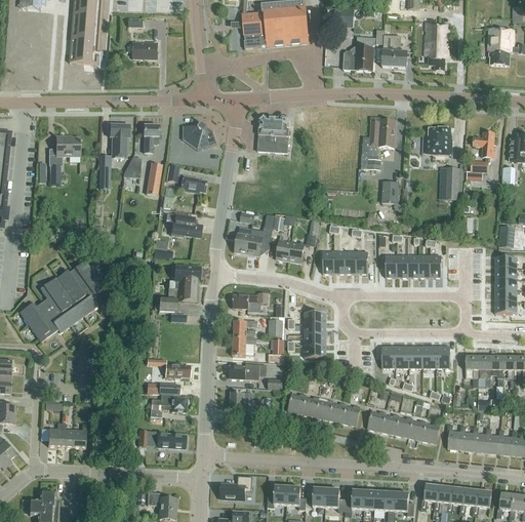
[(74,0),(70,62),(98,65),(104,0),(74,0)]
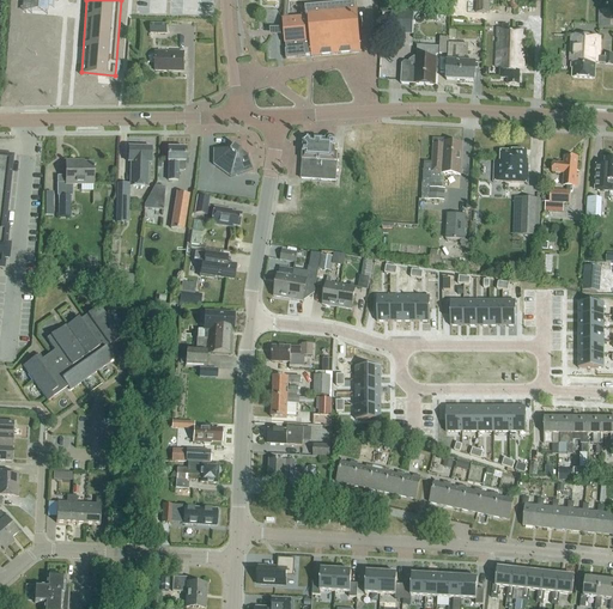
[(284,0),(283,16),(286,55),(360,48),(357,0),(319,4),(319,0),(284,0)]
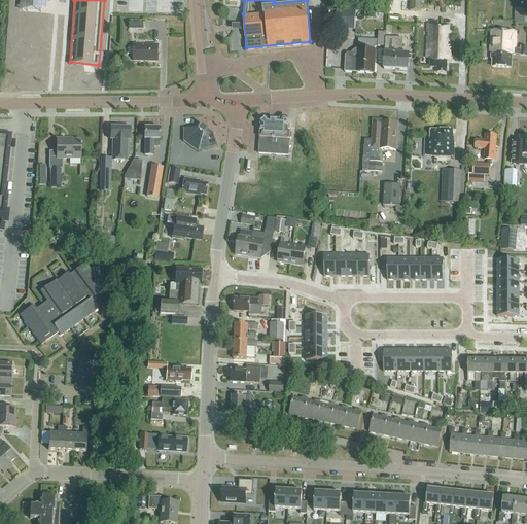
[(526,5),(515,5),(515,21),(526,20),(526,5)]
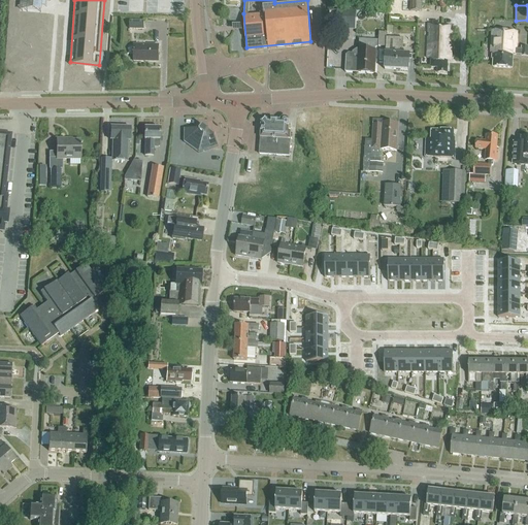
[(336,26),(356,27),(357,7),(337,6),(336,26)]
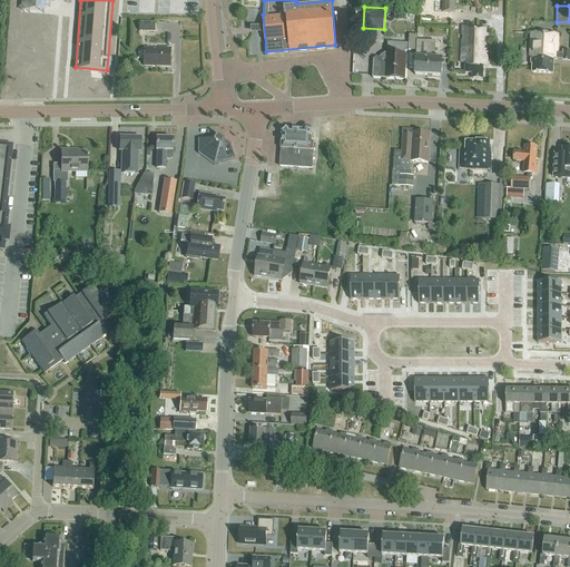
[(520,9),(517,28),(526,29),(528,10),(520,9)]
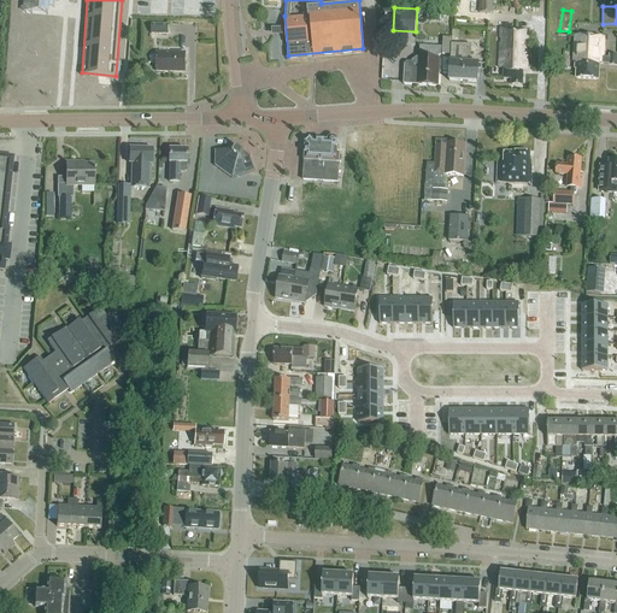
[(169,21),(152,21),(152,30),(169,31),(169,21)]
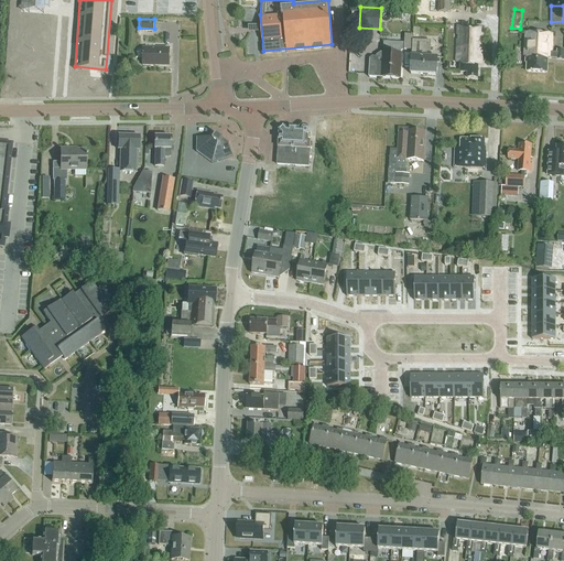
[(459,60),(459,68),(467,69),(467,74),(477,74),(477,63),(481,63),(483,25),(472,25),(472,23),(456,23),(456,60),(459,60)]
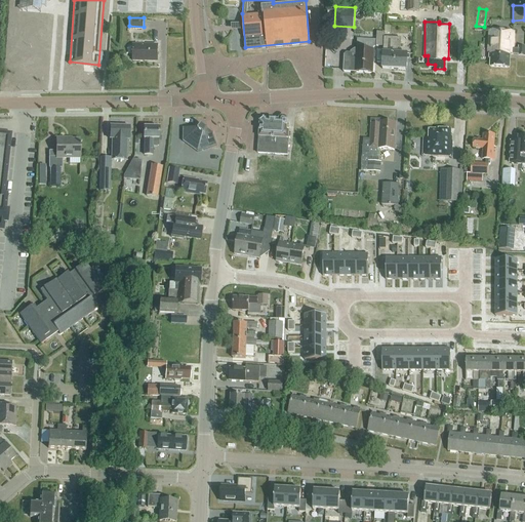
[(514,29),(489,28),(488,49),(489,49),(489,55),(491,55),(490,64),(509,65),(510,51),(518,52),(524,53),(524,51),(524,43),(519,44),(519,46),(513,46),(514,29)]
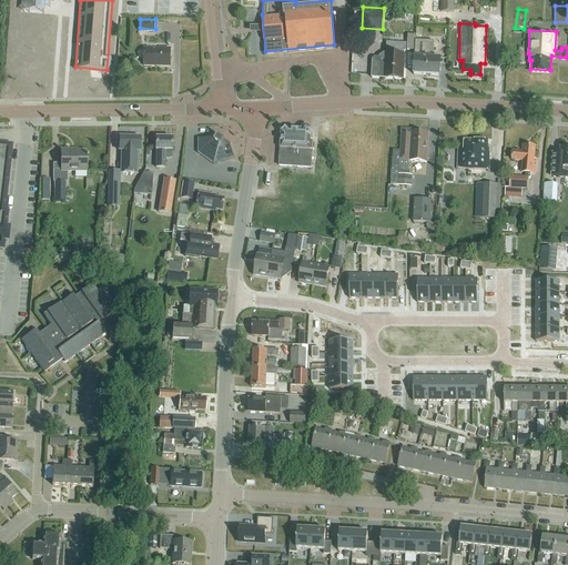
[(403,47),(408,47),(409,31),(407,31),(407,40),(386,39),(385,54),(375,54),(372,57),(371,73),(402,76),(403,47)]
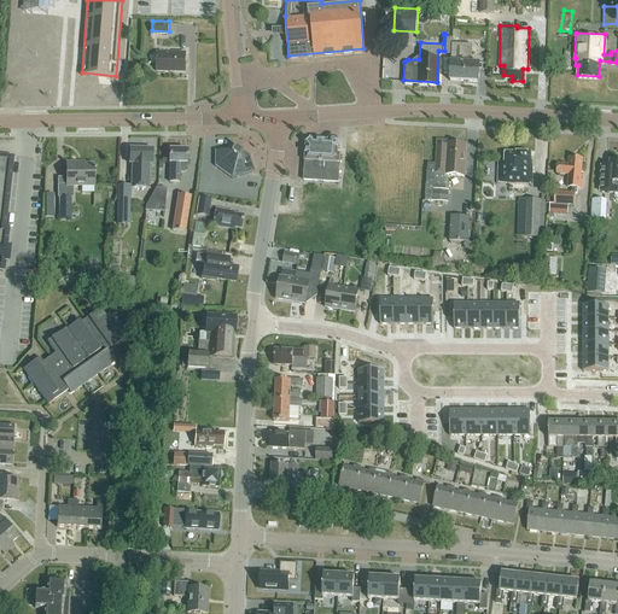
[(445,34),(444,51),(452,52),(450,59),(449,77),(478,80),(479,60),(471,59),(471,42),(452,41),(453,34),(445,34)]
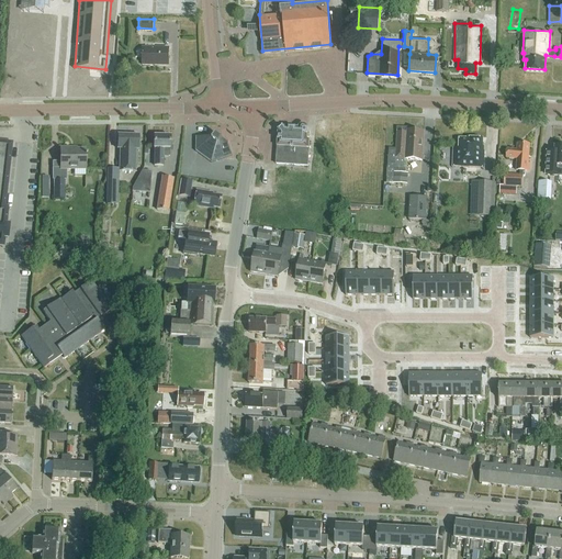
[(142,62),(169,63),(169,46),(143,45),(142,62)]
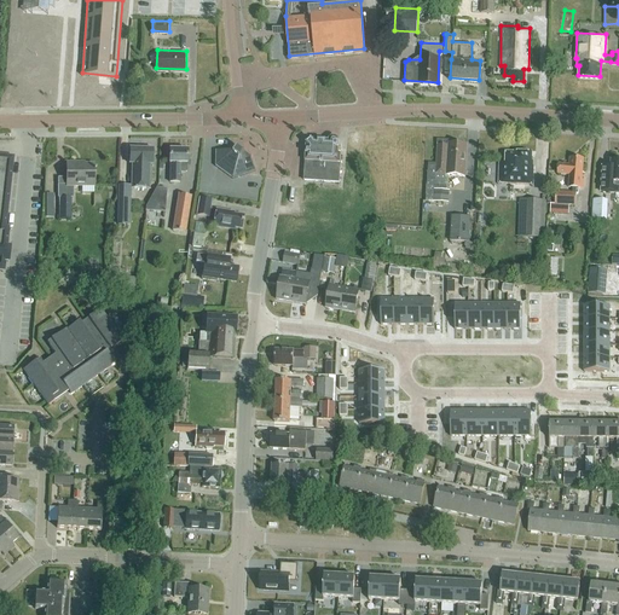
[(339,179),(341,150),(339,150),(339,138),(336,134),(333,134),(329,137),(329,138),(311,137),(307,140),(306,157),(305,177),(339,179)]
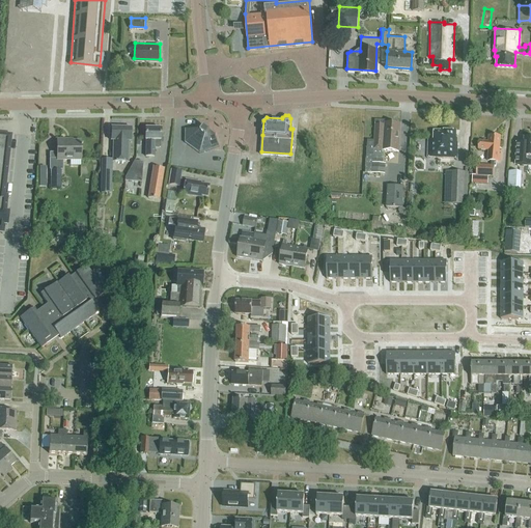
[(366,156),(365,170),(367,170),(385,171),(385,161),(384,161),(384,148),(399,148),(400,121),(385,120),(385,119),(375,118),(374,138),(368,138),(367,138),(367,144),(366,144),(366,156)]
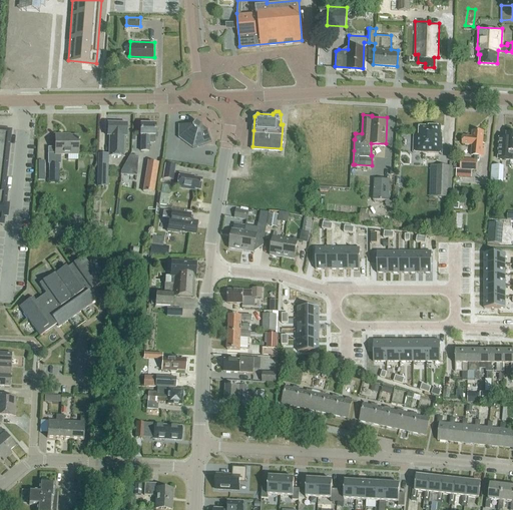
[(179,122),(178,135),(192,146),(212,139),(208,127),(197,119),(194,123),(179,122)]
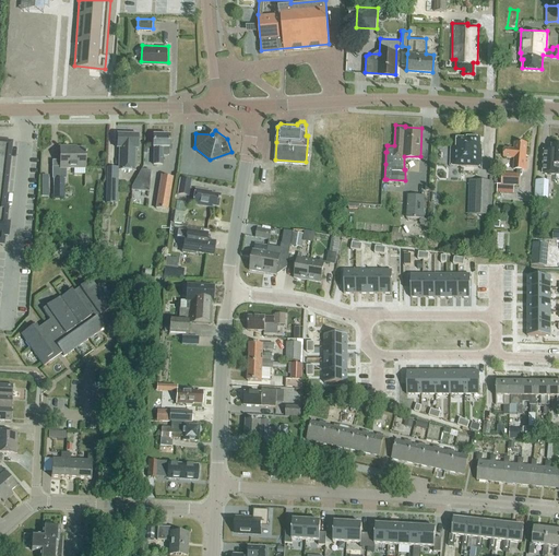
[(117,131),(117,145),(119,145),(119,167),(134,167),(134,146),(138,146),(138,132),(117,131)]
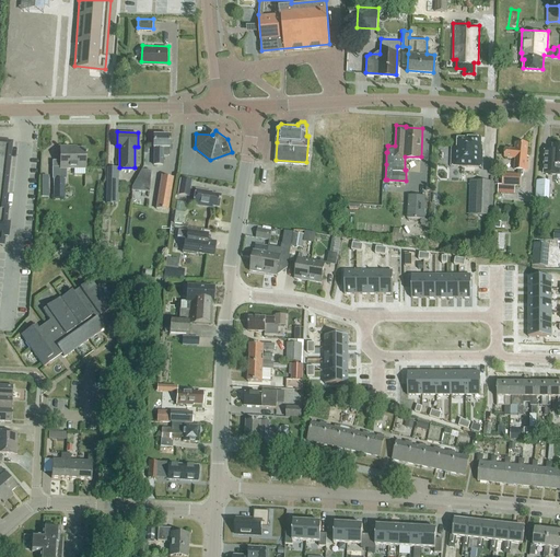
[(162,162),(162,158),(163,152),(168,153),(170,132),(153,132),(153,144),(155,144),(154,162),(162,162)]
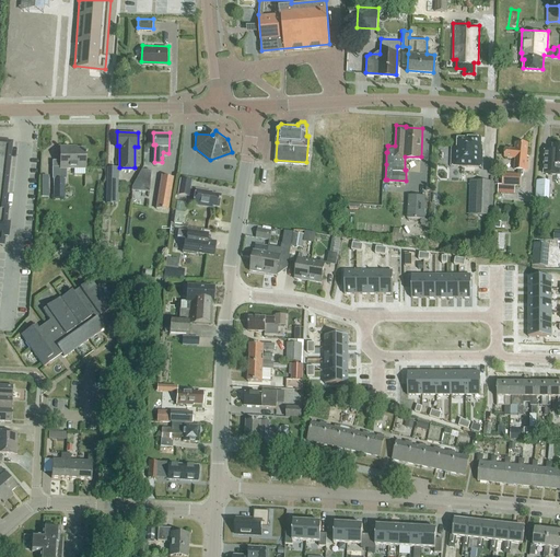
[(451,163),(463,163),(481,164),(482,147),(480,147),(480,136),(465,135),(465,136),(457,135),(457,144),(451,144),(451,163)]
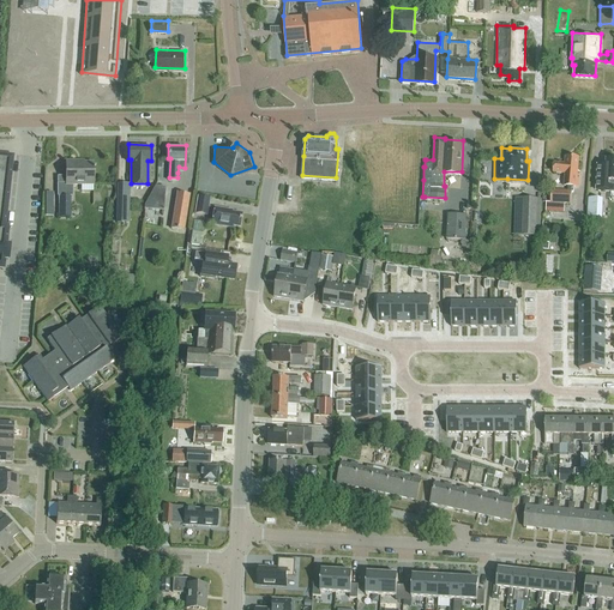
[(0,259),(12,153),(0,151),(0,259)]
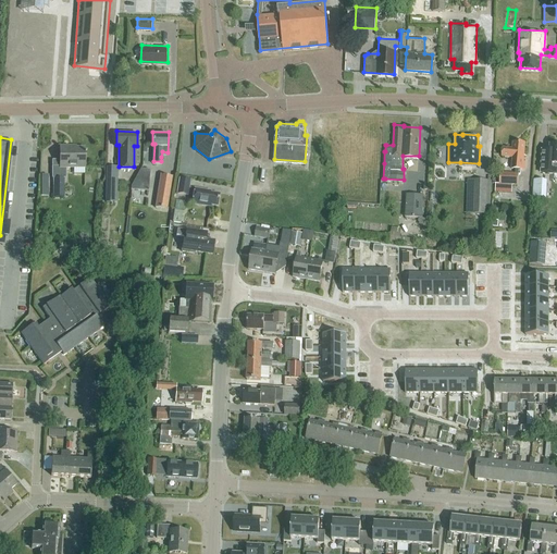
[(512,165),(516,165),(515,171),(502,170),(500,181),(517,182),(518,171),(520,171),(520,165),(524,167),(525,154),(523,154),(524,140),(516,140),(515,146),(503,145),(502,154),(512,155),(512,165)]
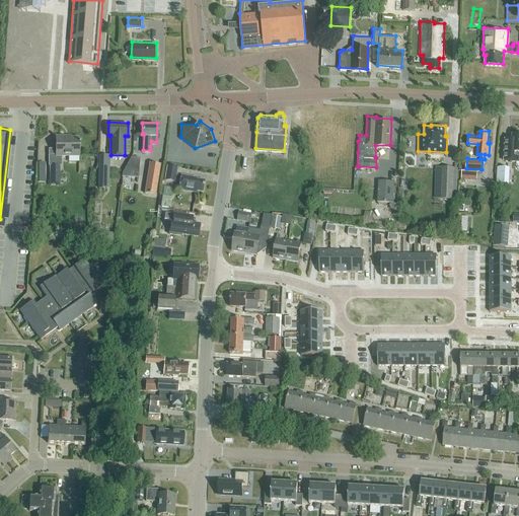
[(518,150),(518,132),(513,133),(512,138),(506,137),(503,137),(502,158),(505,159),(511,159),(516,159),(517,159),(518,155),(516,155),(514,155),(514,150),(518,150)]
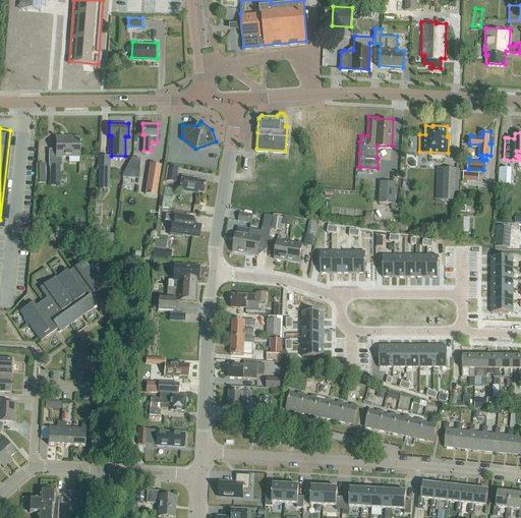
[(60,181),(60,163),(62,163),(62,154),(79,154),(79,136),(64,136),(64,134),(56,134),(56,147),(49,147),(49,163),(49,181),(60,181)]
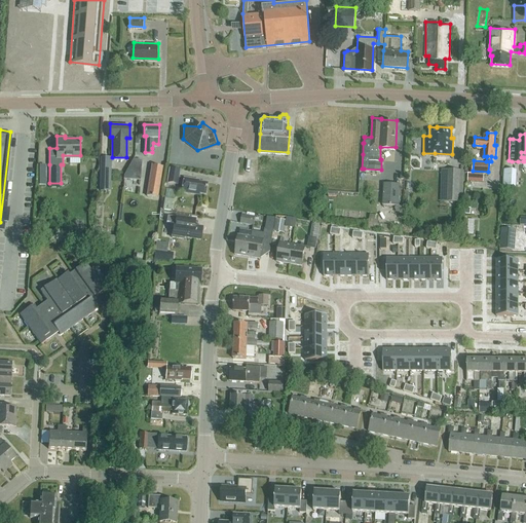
[(141,177),(141,156),(127,156),(126,176),(141,177)]
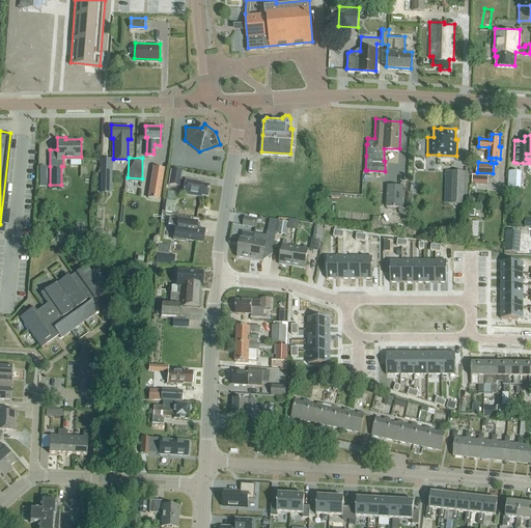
[(159,197),(164,166),(152,164),(147,195),(159,197)]
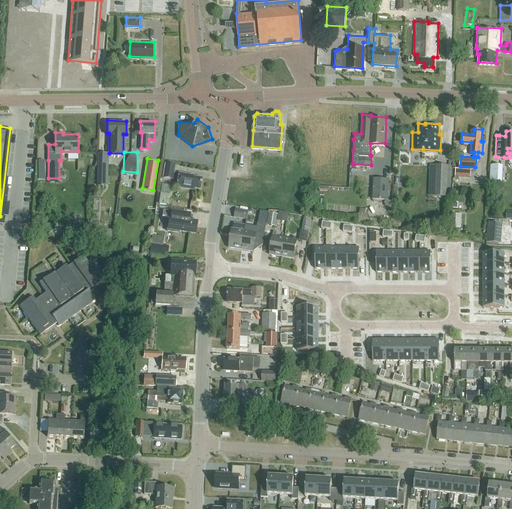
[(175,162),(164,161),(162,176),(173,177),(175,162)]
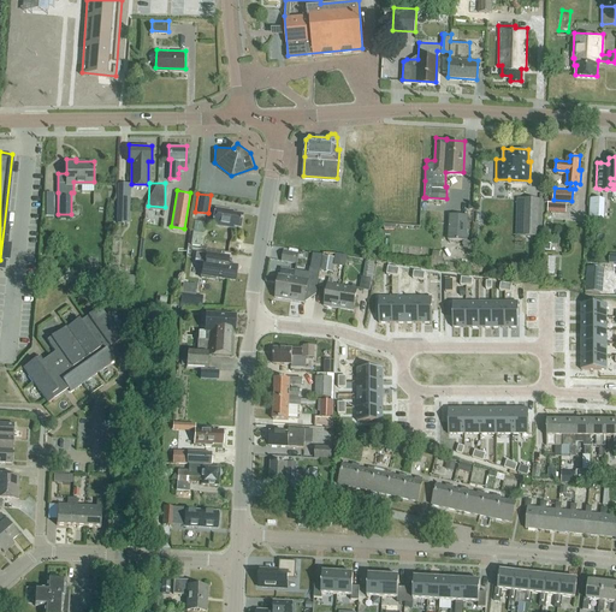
[(543,196),(516,195),(516,233),(543,233),(543,196)]
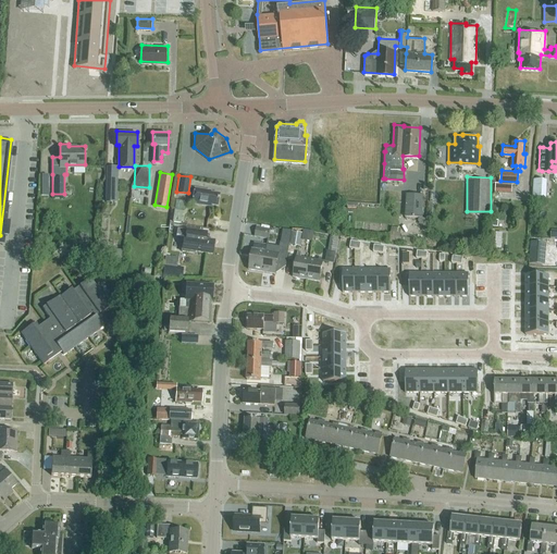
[(547,177),(533,177),(532,195),(546,196),(547,177)]
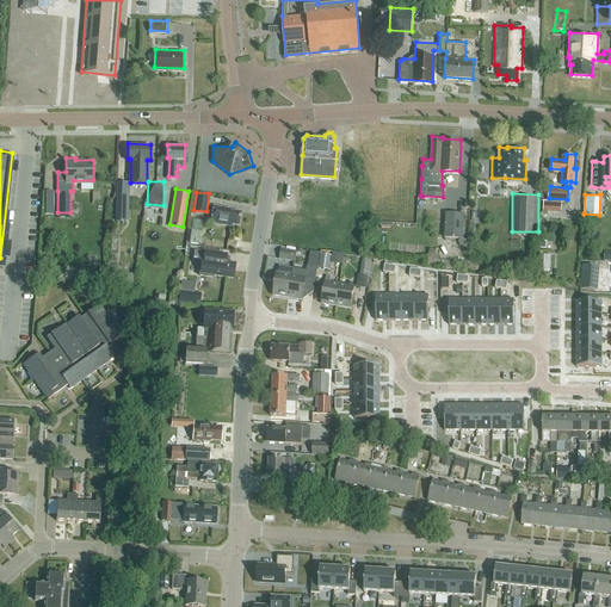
[(230,206),(213,204),(210,221),(230,224),(232,222),(238,223),(240,210),(230,209),(230,206)]
